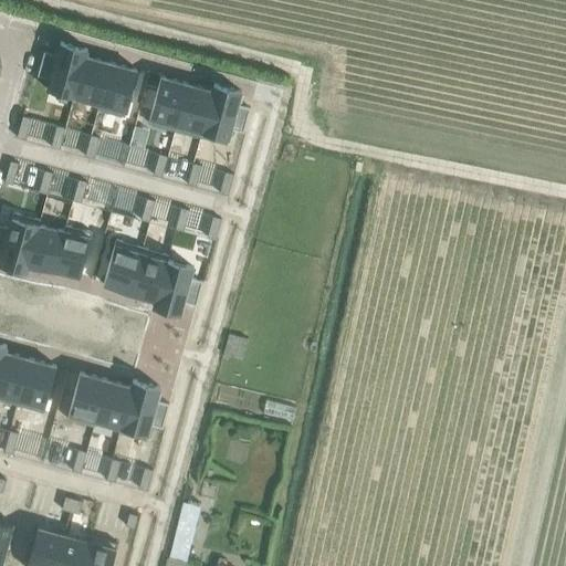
[(44,51),(38,75),(50,80),(48,90),(74,96),(85,55),(86,55),(87,49),(61,42),(56,54),(44,51)]
